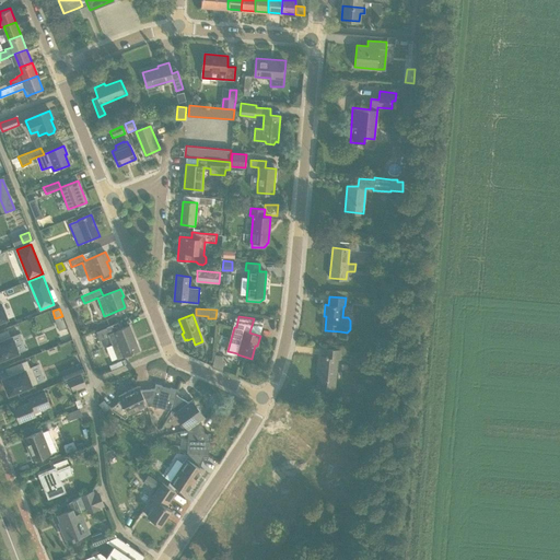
[(120,329),(118,324),(96,333),(100,340),(108,336),(117,359),(139,350),(130,325),(120,329)]
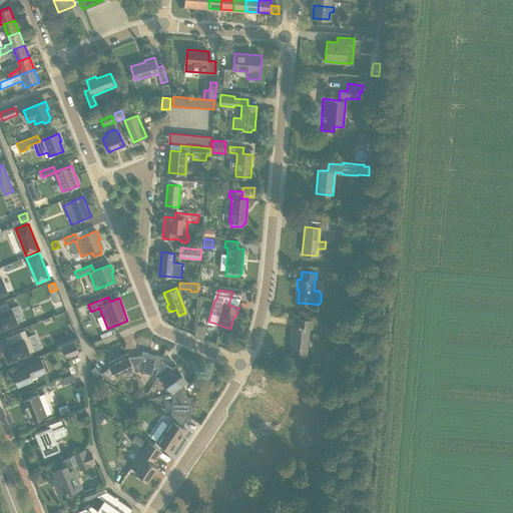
[(0,328),(16,322),(24,319),(19,305),(11,309),(9,309),(7,303),(0,305),(0,328)]
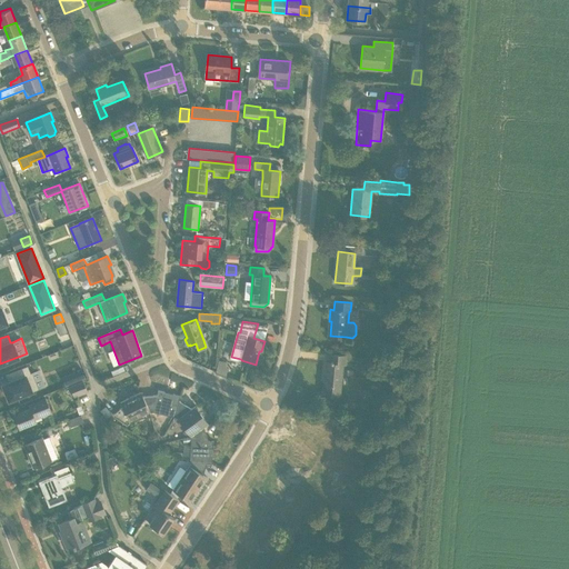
[(108,348),(102,350),(107,365),(113,363),(108,348)]
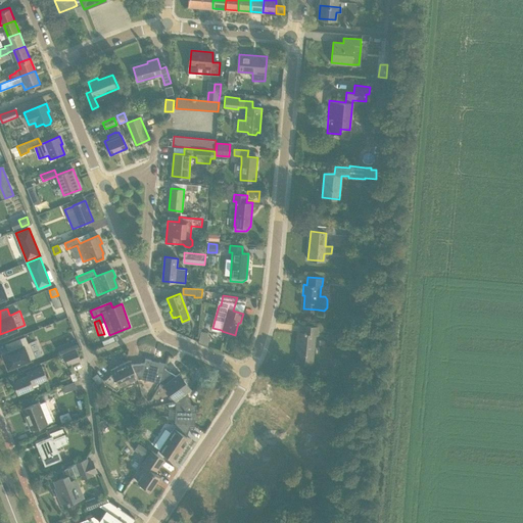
[(318,336),(318,327),(305,326),(304,333),(299,333),(297,362),(313,363),(315,336),(318,336)]
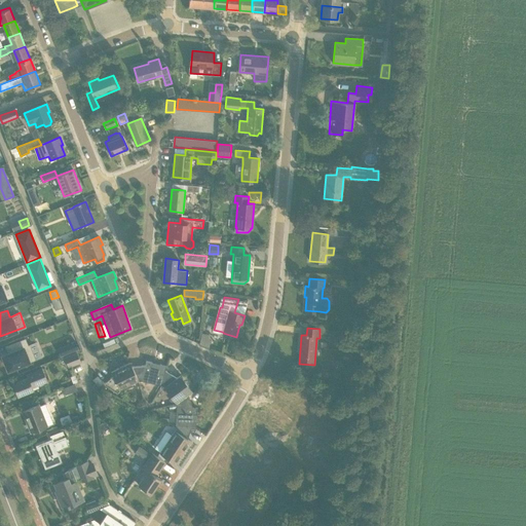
[(202,333),(199,343),(209,346),(210,341),(208,334),(202,333)]
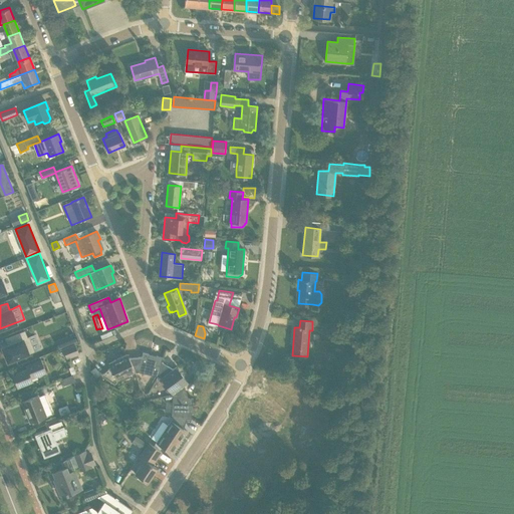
[(8,344),(2,347),(5,353),(4,353),(4,354),(5,354),(7,358),(6,359),(7,359),(8,361),(28,353),(34,350),(40,348),(35,334),(28,337),(27,337),(24,331),(6,338),(8,344)]
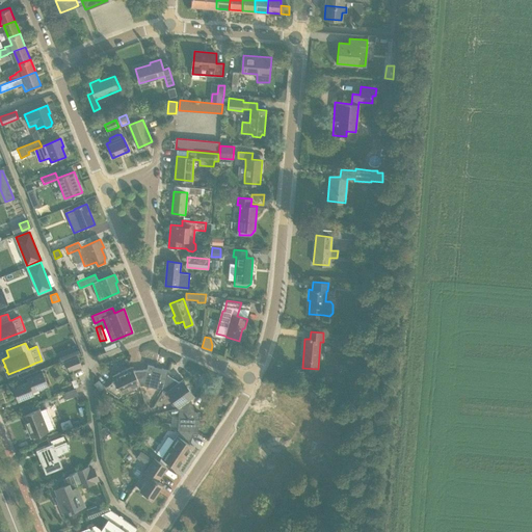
[(76,345),(68,348),(71,356),(79,352),(76,345)]
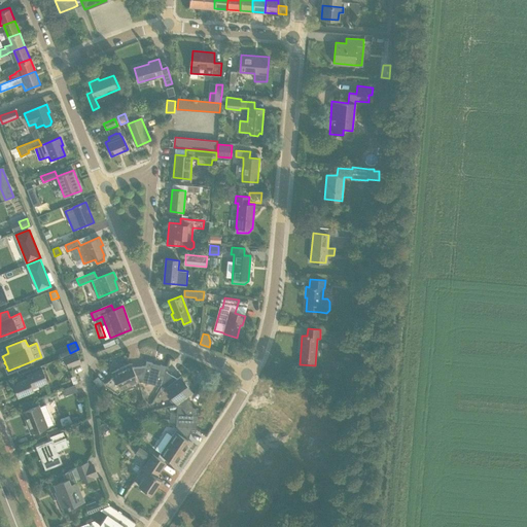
[(65,358),(69,367),(80,363),(77,353),(65,358)]
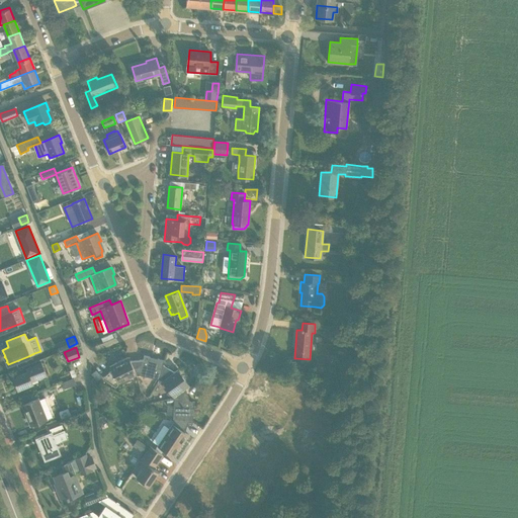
[(143,359),(131,361),(138,374),(140,374),(159,378),(163,364),(164,359),(144,355),(143,359)]
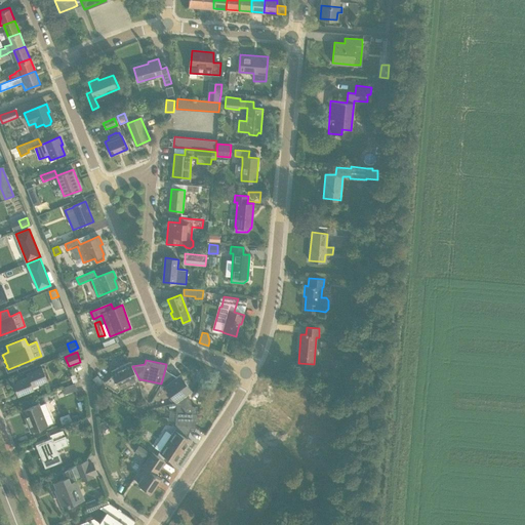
[(139,379),(132,366),(129,361),(111,370),(113,374),(105,382),(117,392),(120,390),(139,379)]
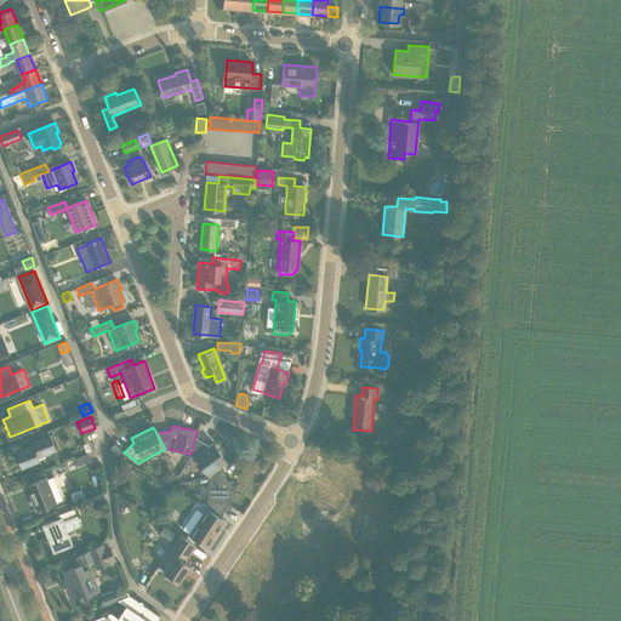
[(16,453),(21,467),(40,460),(38,456),(56,449),(50,434),(32,442),(33,446),(16,453)]
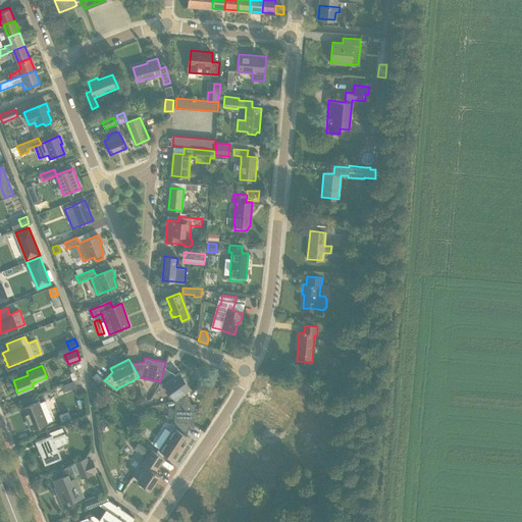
[(175,374),(164,367),(160,381),(163,382),(175,400),(187,392),(191,388),(178,372),(175,374)]
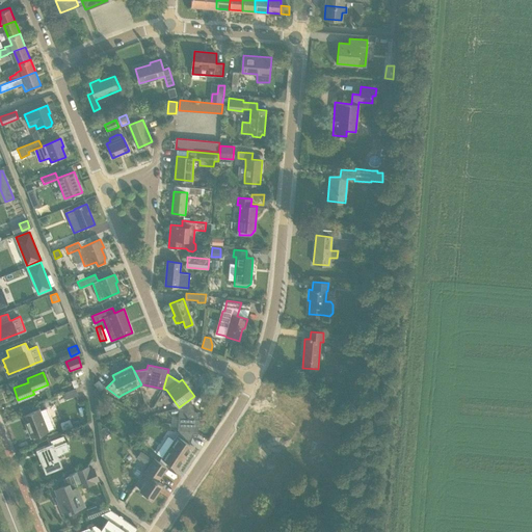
[(63,393),(65,399),(78,395),(76,388),(63,393)]
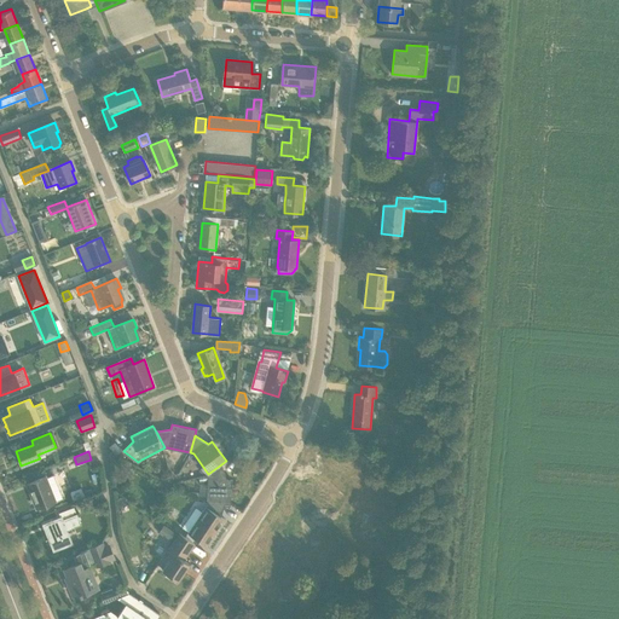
[(65,455),(57,458),(59,464),(68,462),(65,455)]
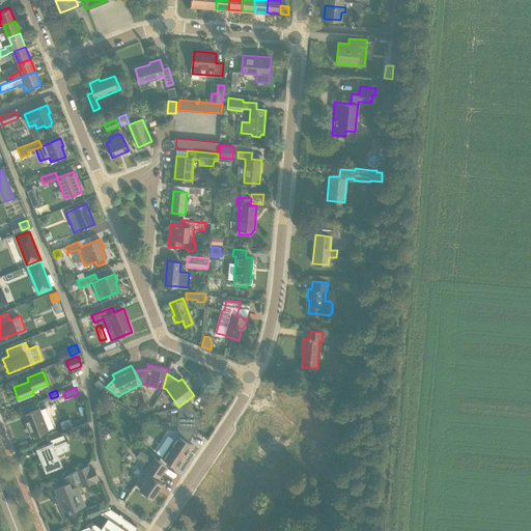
[(179,411),(178,431),(193,432),(197,432),(198,411),(194,411),(190,398),(178,407),(179,411)]
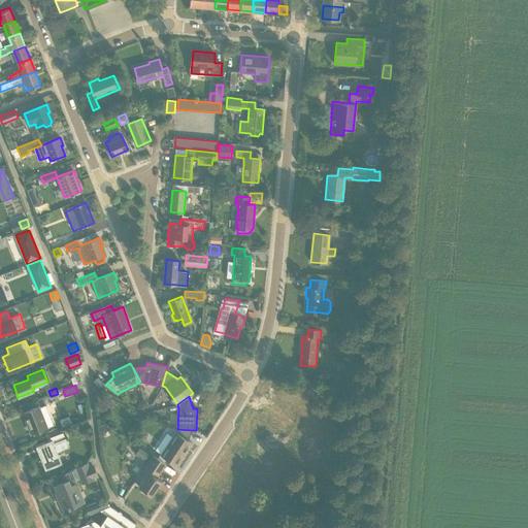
[(31,415),(26,417),(32,433),(46,427),(54,425),(45,405),(39,407),(38,406),(29,409),(31,415)]
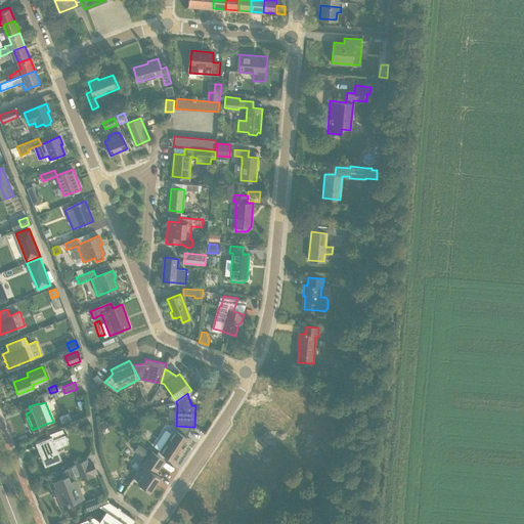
[(160,451),(157,454),(163,459),(165,455),(175,463),(191,440),(187,437),(190,427),(176,426),(175,429),(160,451)]
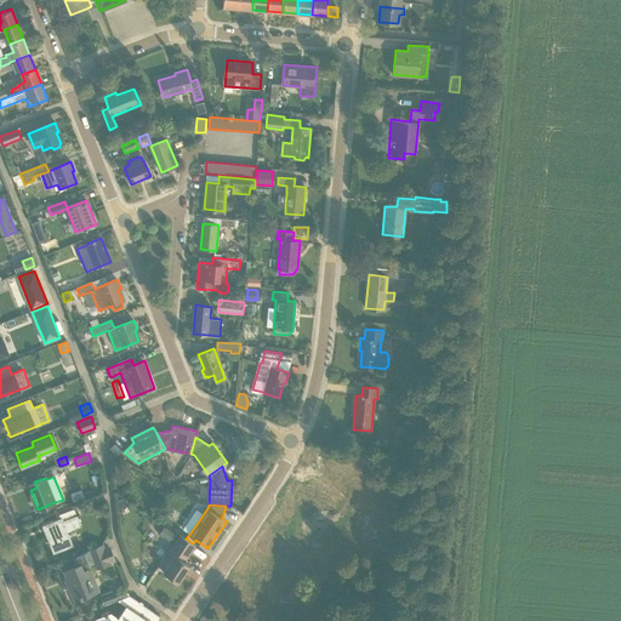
[(53,529),(46,531),(55,551),(72,545),(67,534),(66,531),(79,527),(73,511),(60,516),(61,519),(51,523),(53,529)]
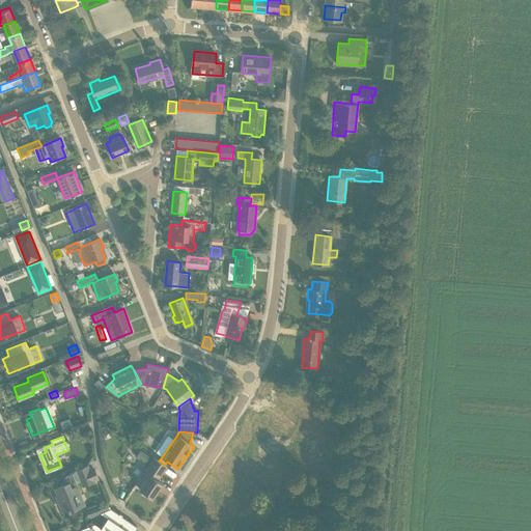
[(140,450),(136,457),(140,460),(144,453),(140,450)]
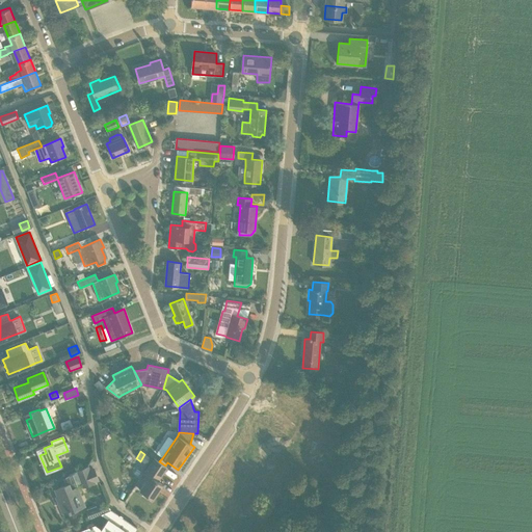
[(153,499),(163,484),(158,481),(167,468),(165,466),(159,461),(155,458),(144,473),(150,476),(139,490),(148,496),(147,497),(151,500),(152,499),(153,499)]
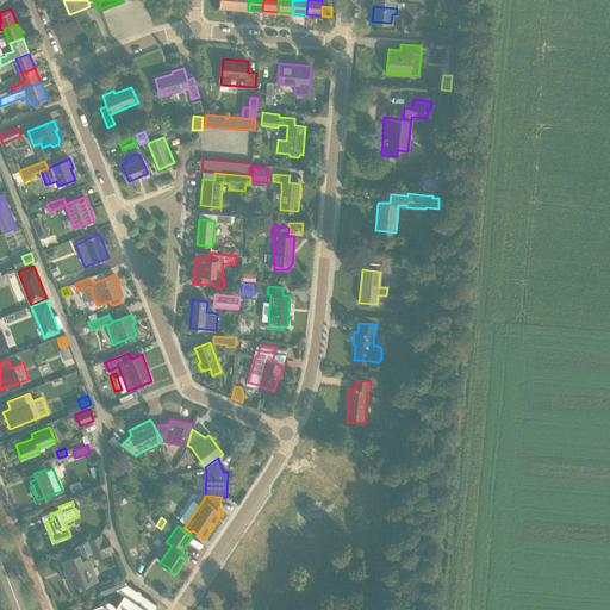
[(88,540),(94,558),(113,551),(110,541),(105,542),(101,535),(88,540)]
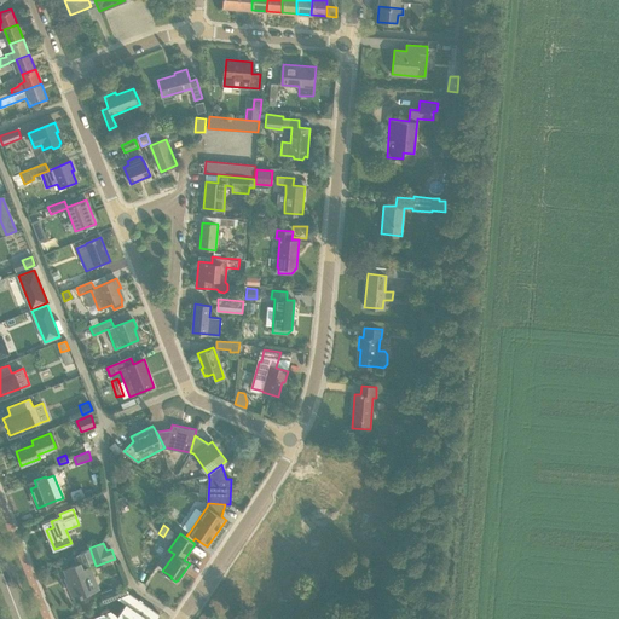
[(305,544),(304,556),(327,557),(328,545),(329,545),(304,543),(304,544),(305,544)]
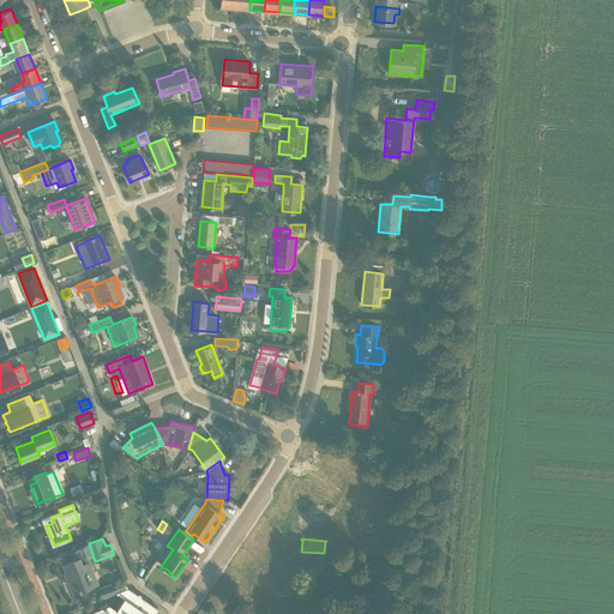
[(251,546),(245,557),(263,569),(266,564),(271,567),(275,563),(251,546)]
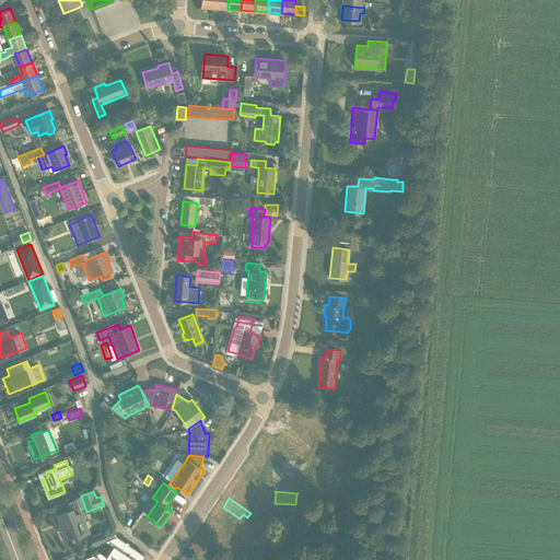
[(275,503),(273,514),(294,516),(295,504),(275,503)]
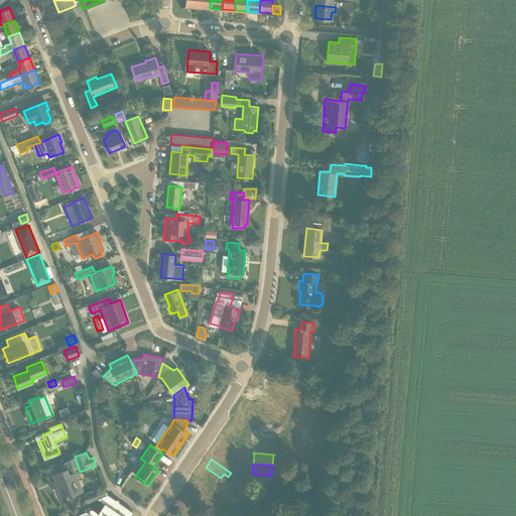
[(206,468),(200,476),(219,489),(222,486),(218,483),(221,478),(206,468)]
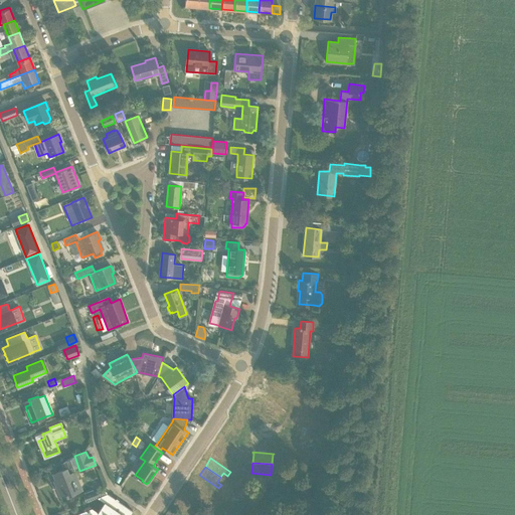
[(75,490),(81,488),(75,472),(69,474),(66,468),(53,474),(56,480),(57,480),(59,484),(56,485),(60,495),(65,493),(66,496),(76,493),(75,490)]
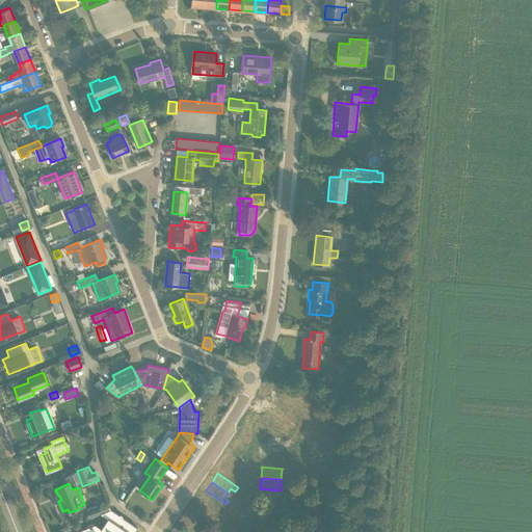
[(96,505),(87,509),(88,512),(87,512),(89,519),(99,514),(111,510),(109,504),(97,509),(96,505)]
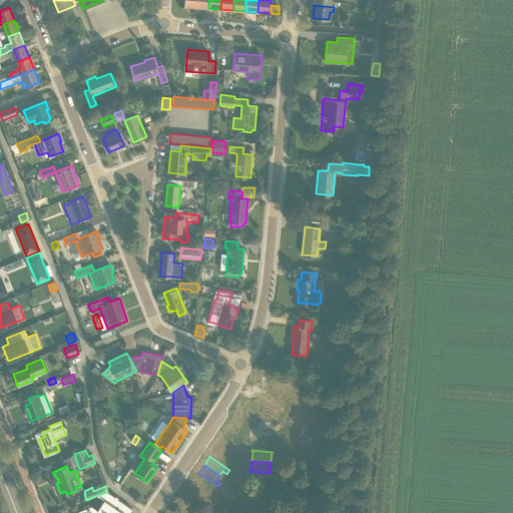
[(129,512),(132,509),(107,492),(98,496),(104,500),(97,510),(92,506),(90,509),(87,507),(86,509),(75,512),(129,512)]
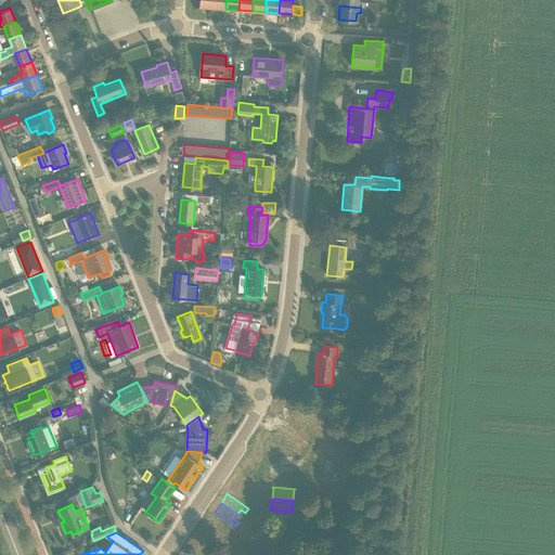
[(193,537),(182,554),(183,554),(196,554),(199,552),(204,554),(211,543),(205,540),(203,543),(193,537)]
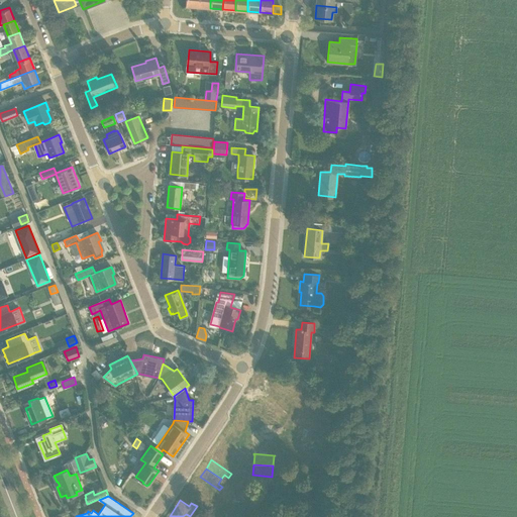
[(190,516),(189,516),(202,516),(203,516),(195,510),(198,507),(197,506),(190,516)]
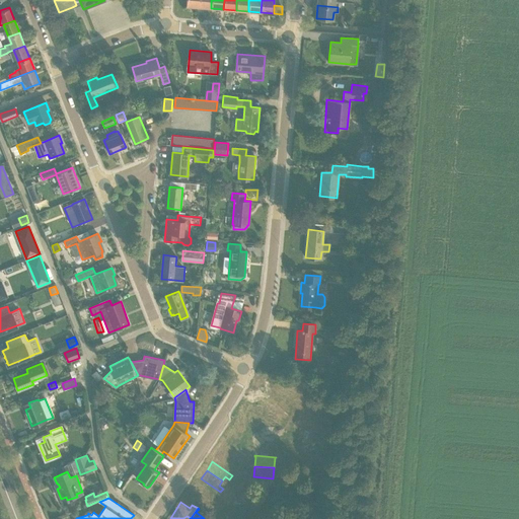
[(301,508),(299,518),(321,518),(323,510),(301,508)]
